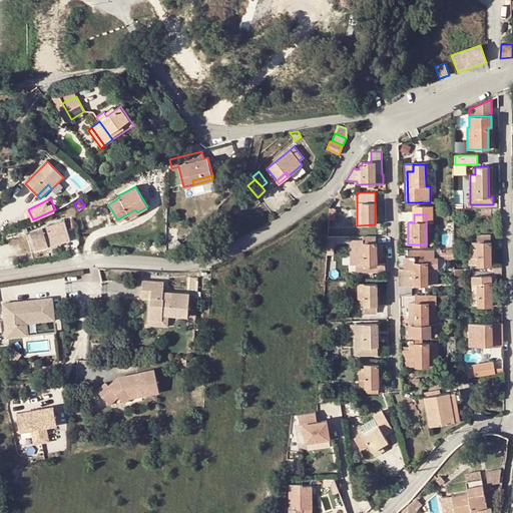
[(43,228),(30,231),(35,249),(48,246),(45,237),(68,231),(65,221),(43,228)]
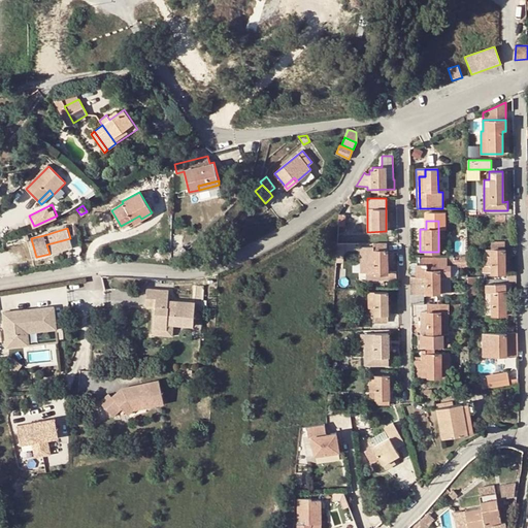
[(486,265),(483,265),(483,272),(504,272),(504,242),(491,242),(491,250),(485,250),(486,265)]
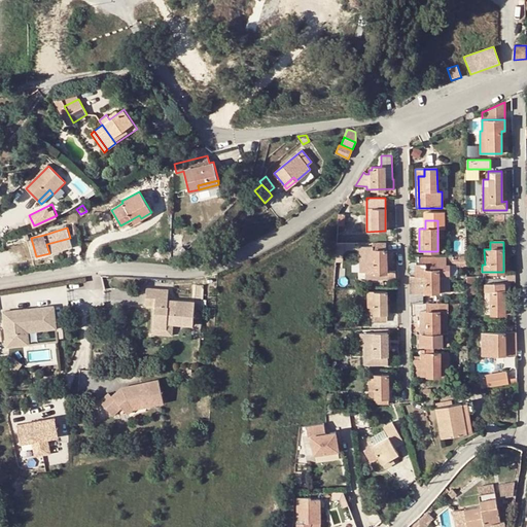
[(386,243),(369,243),(367,279),(394,278),(394,271),(386,271),(386,243)]
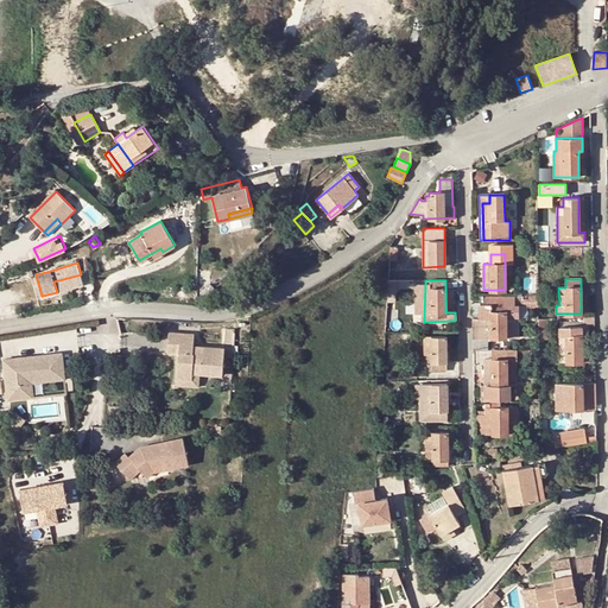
[(475,320),(475,324),(491,324),(491,323),(506,323),(506,318),(519,318),(518,308),(518,305),(514,305),(514,296),(480,297),(480,320),(475,320)]
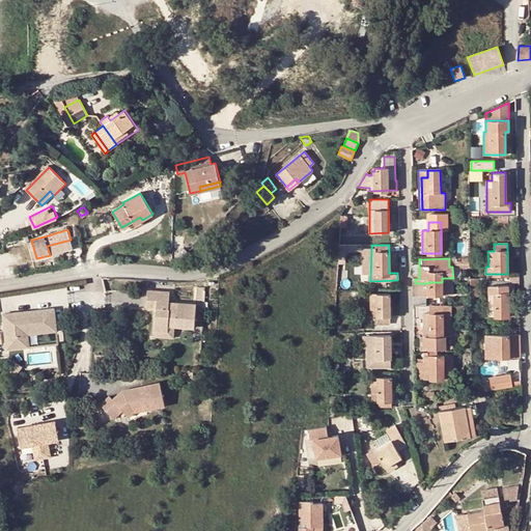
[(457,258),(457,269),(469,269),(469,258),(467,258),(457,258)]
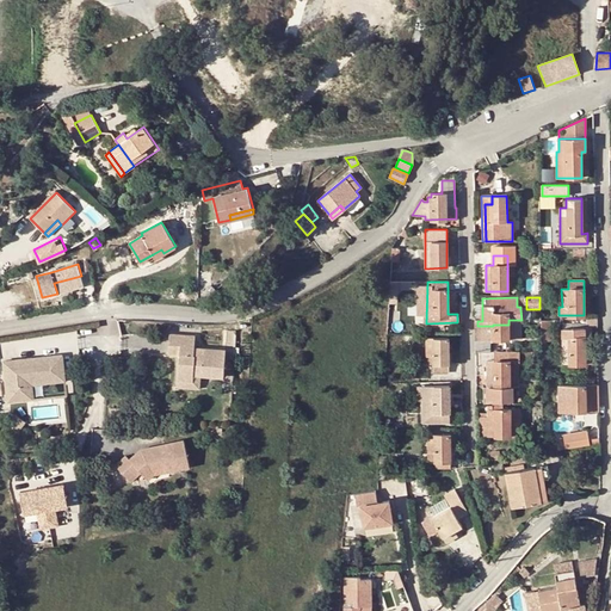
[(584,338),(591,338),(590,328),(596,328),(596,319),(587,319),(587,328),(562,328),(562,363),(584,363),(584,338)]
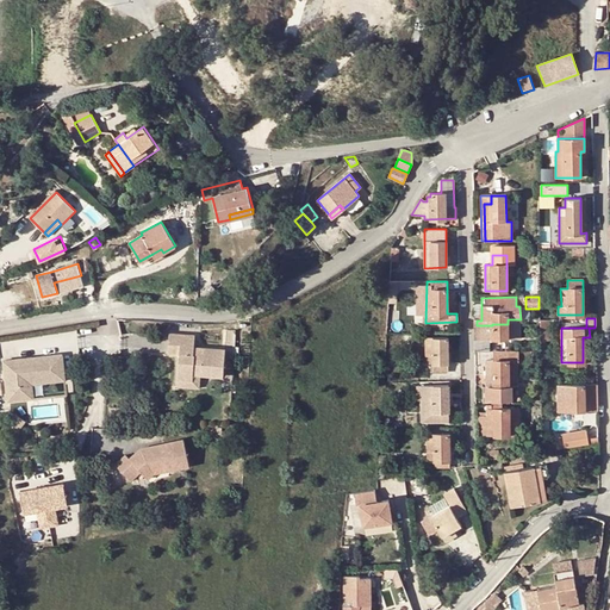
[(492,325),(477,325),(478,331),(486,331),(486,340),(520,340),(520,325),(520,323),(508,324),(492,324),(492,325)]
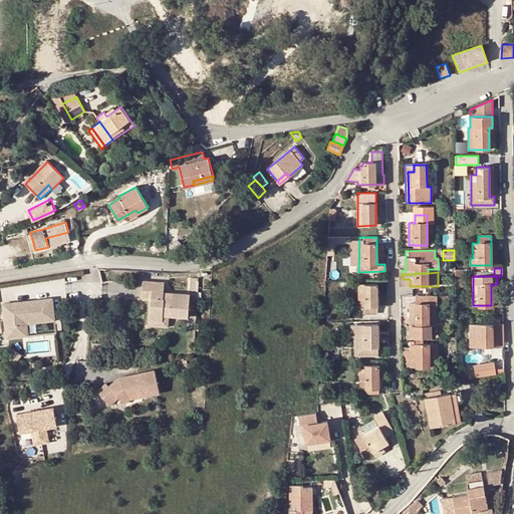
[(403,279),(402,274),(400,274),(400,278),(400,287),(410,287),(410,286),(410,279),(403,279)]
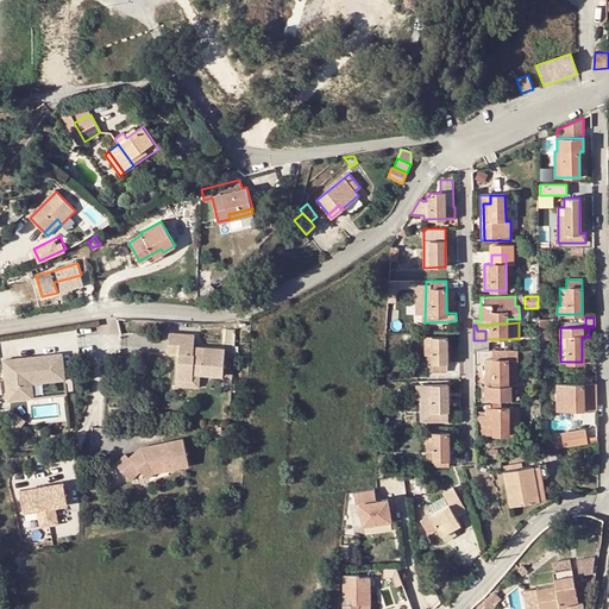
[(194,334),(168,333),(167,352),(177,352),(176,378),(192,378),(192,372),(199,374),(221,375),(224,347),(193,346),(194,334)]
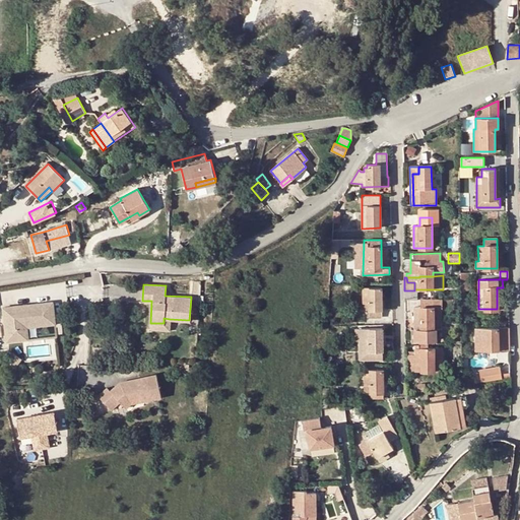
[(381,287),(363,287),(364,310),(370,310),(370,318),(381,317),(381,287)]
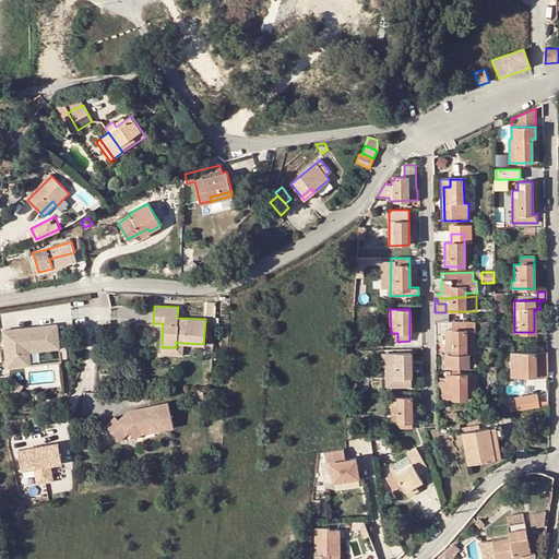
[(470,366),(470,355),(466,355),(466,334),(474,334),(474,322),(452,322),(452,330),(445,331),(445,354),(445,367),(470,366)]
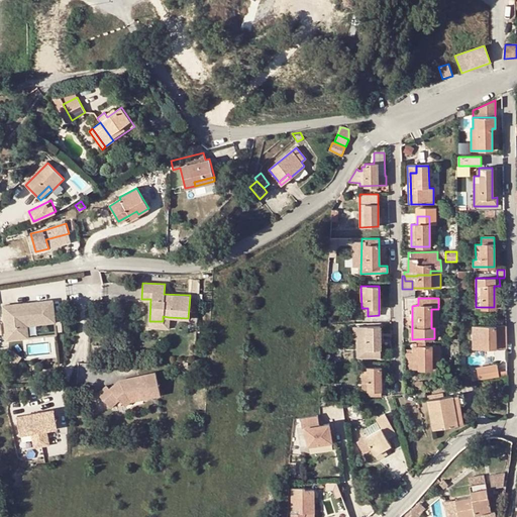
[(5,304),(7,337),(18,336),(17,324),(57,322),(56,300),(5,304)]
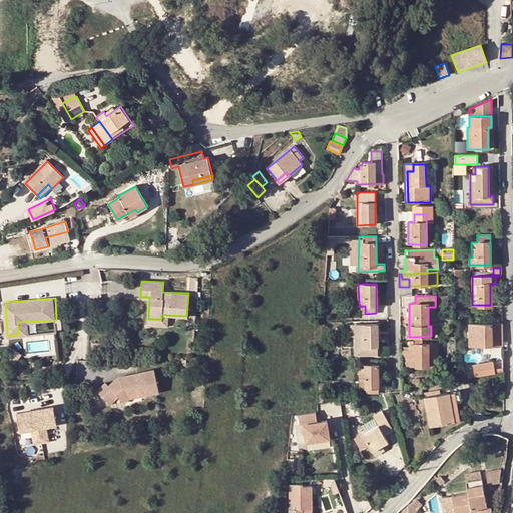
[(161,319),(148,319),(148,325),(166,326),(167,315),(161,314),(161,319)]
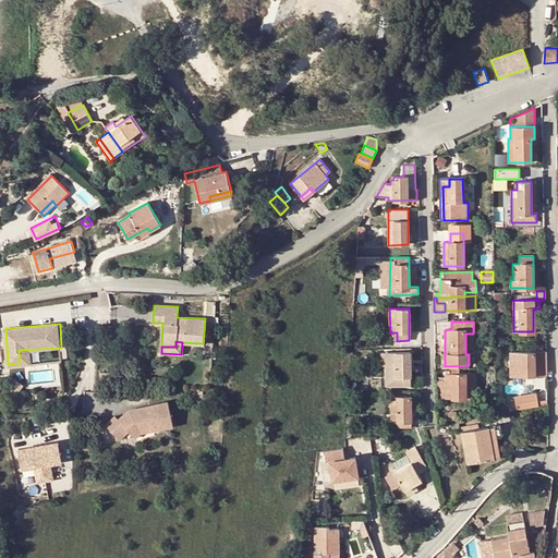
[(61,348),(19,350),(20,363),(62,361),(61,348)]
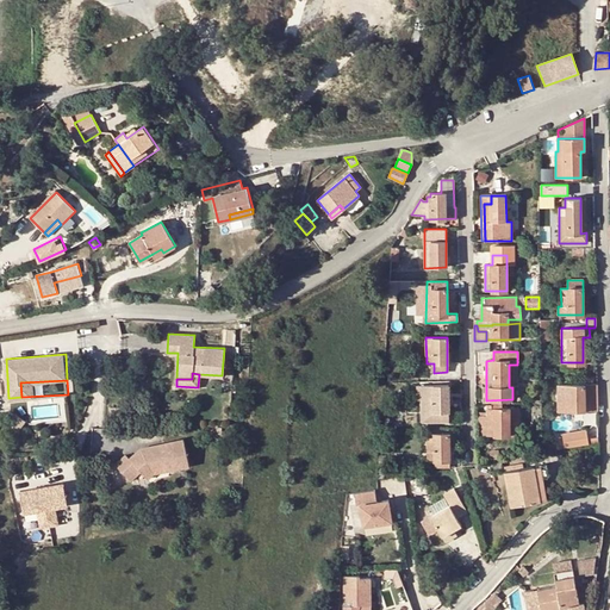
[(448,385),(427,386),(427,412),(434,412),(434,421),(448,421),(448,385)]
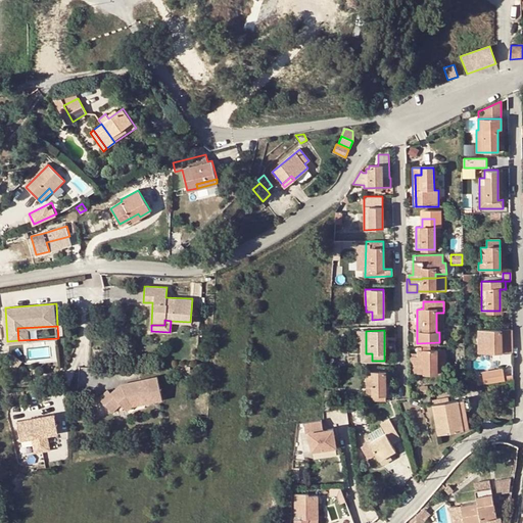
[(501,330),(479,330),(479,352),(502,351),(501,330)]
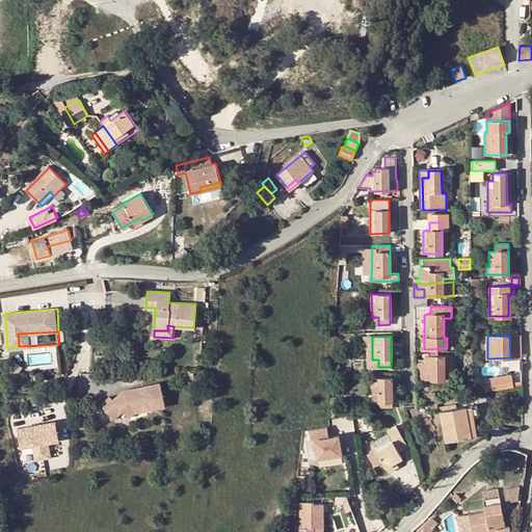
[(419,364),(419,372),(431,372),(431,379),(445,379),(445,367),(444,356),(439,356),(439,352),(424,352),(424,363),(419,364)]
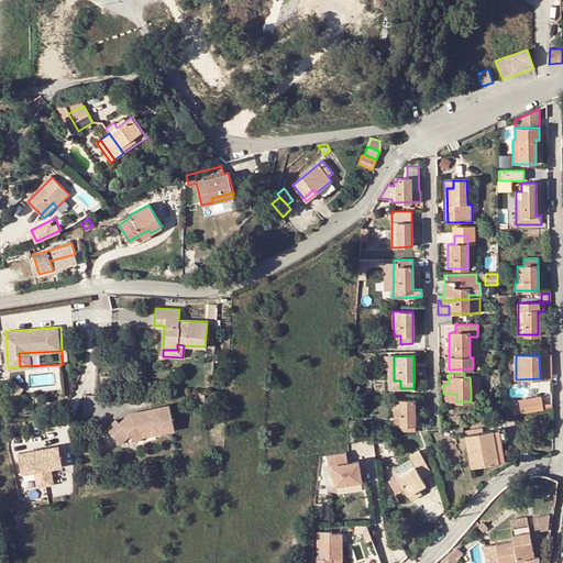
[(519,401),(521,414),(534,411),(543,410),(541,397),(519,401)]
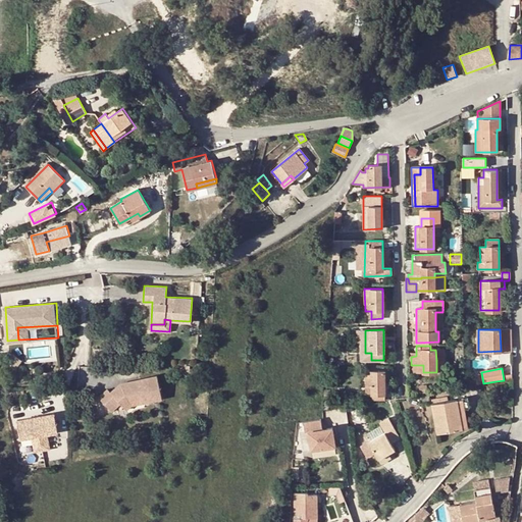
[(384,371),(368,371),(368,374),(366,374),(366,387),(372,386),(372,400),(384,400),(384,371)]
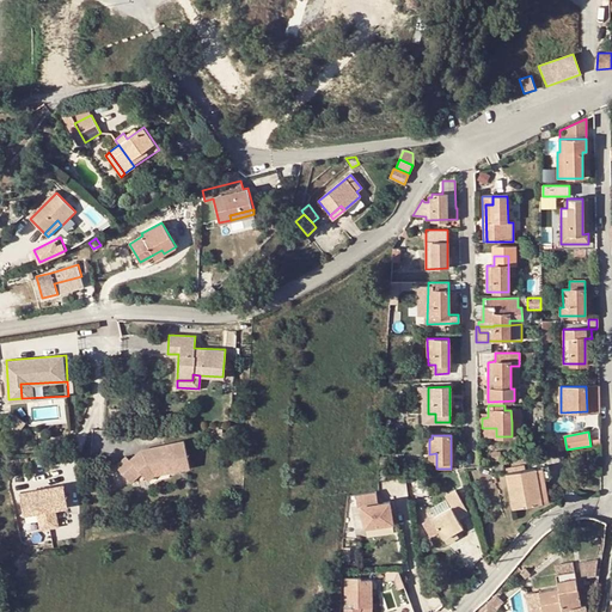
[(126,457),(116,467),(132,483),(141,472),(147,477),(155,469),(154,466),(167,463),(170,470),(189,466),(184,441),(141,451),(129,460),(126,457)]
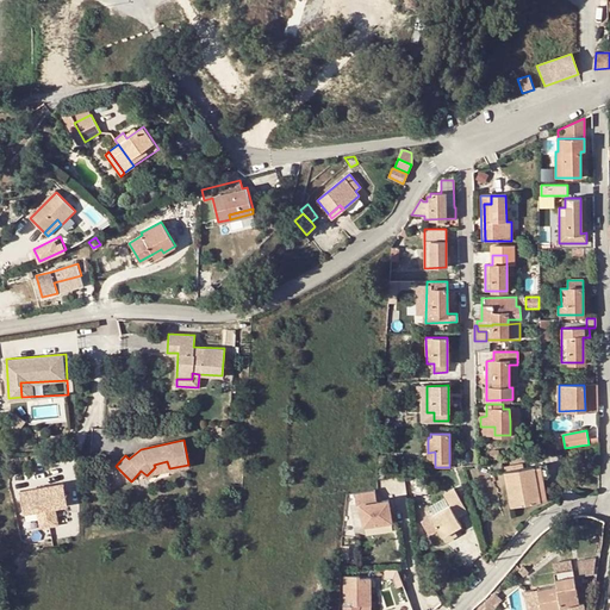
[(155,467),(147,475),(149,478),(154,472),(169,468),(167,461),(154,465),(155,467)]
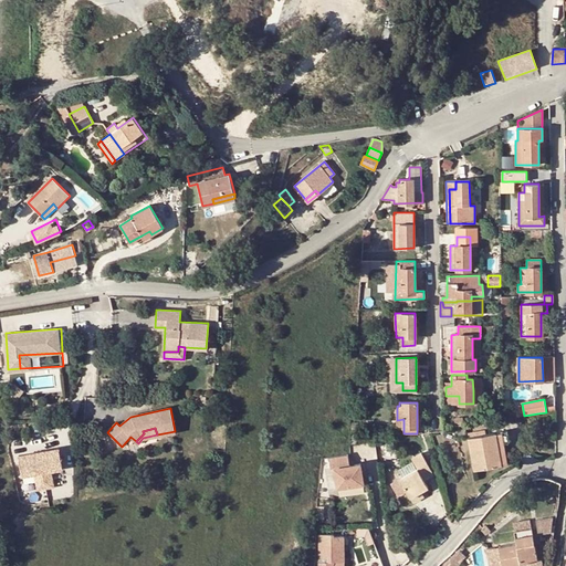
[(474,470),(501,464),(498,443),(503,442),(509,441),(507,430),(469,438),(474,470)]
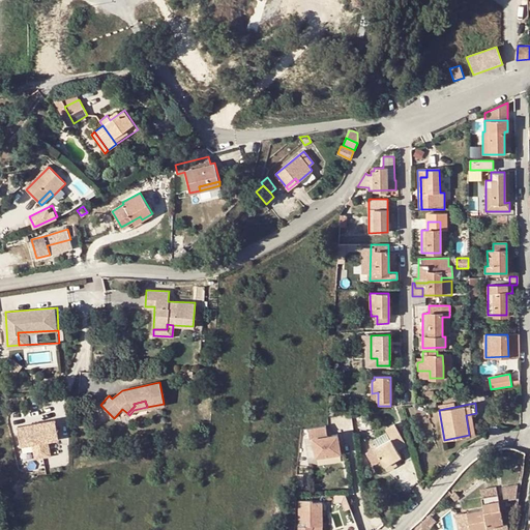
[(475,434),(471,414),(466,415),(469,435),(475,434)]
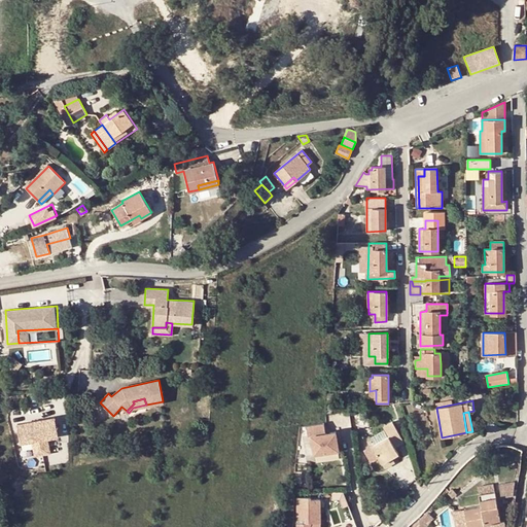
[(51,444),(59,444),(57,417),(18,420),(19,444),(33,443),(33,454),(53,453),(51,444)]
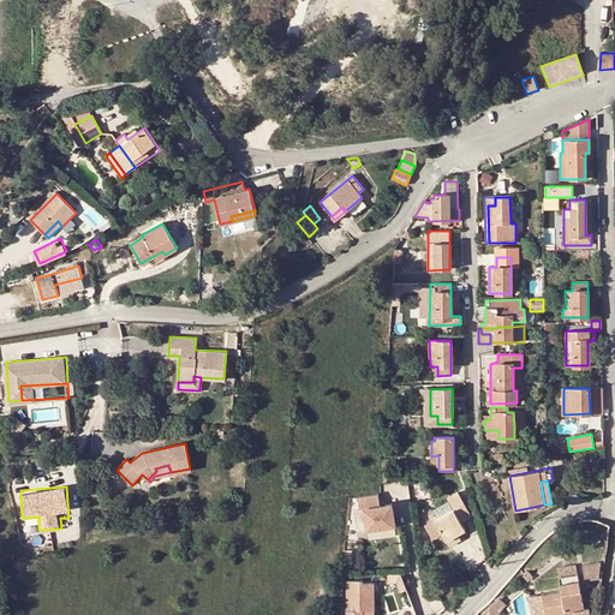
[(365,531),(396,525),(393,501),(381,503),(380,491),(358,496),(365,531)]
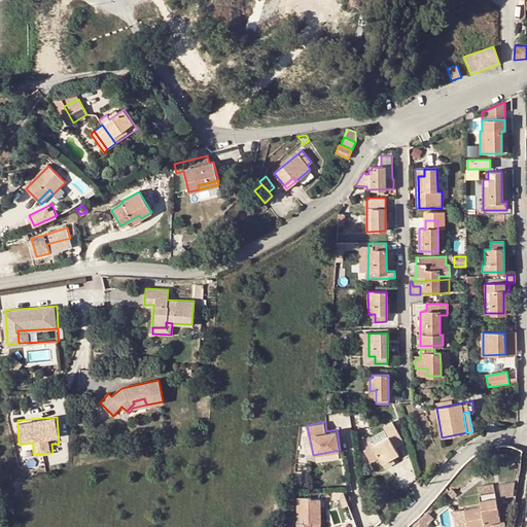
[(388,436),(372,446),(382,463),(391,458),(398,454),(394,447),(391,441),(399,435),(391,422),(383,426),(388,436)]
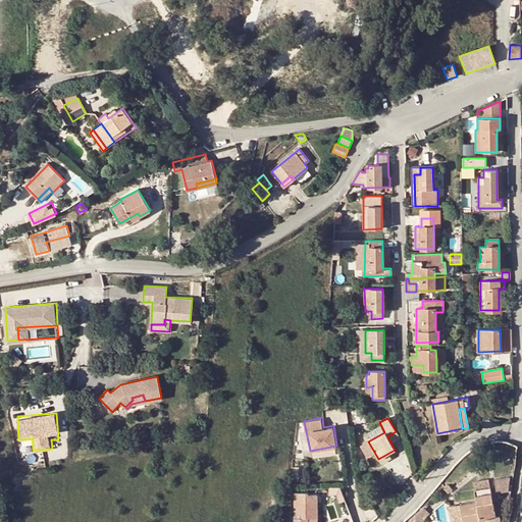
[(387,436),(390,442),(399,437),(396,431),(387,436)]
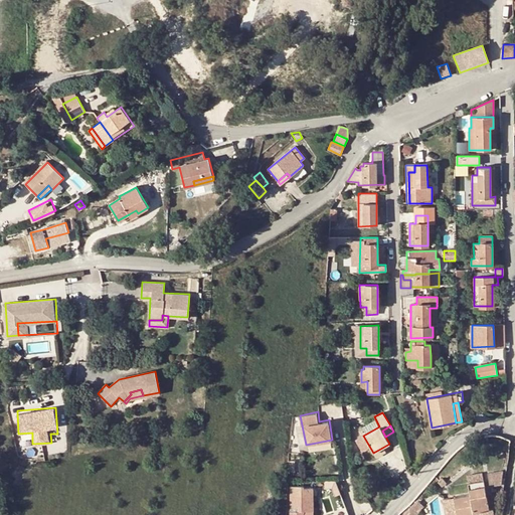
[(382,448),(373,453),(376,458),(384,453),(382,448)]
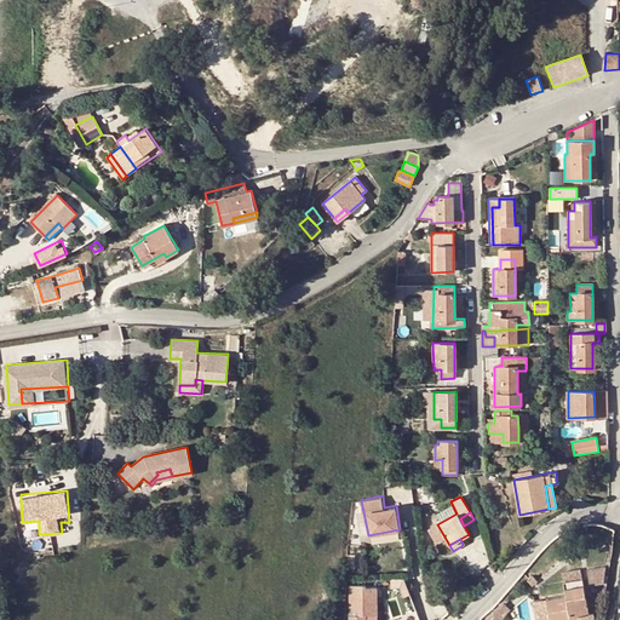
[(28,577),(26,563),(17,564),(18,568),(9,569),(10,572),(7,572),(10,580),(28,577)]
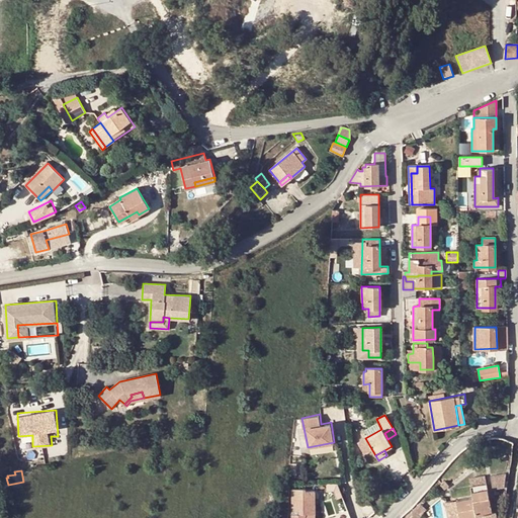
[(505,481),(493,482),(494,489),(504,487),(505,481)]
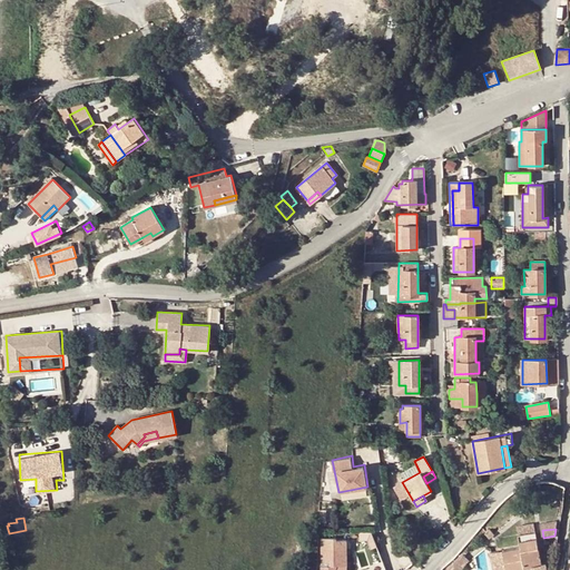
[(520,547),(502,550),(505,569),(507,569),(524,567),(524,569),(542,569),(534,531),(518,536),(520,547)]
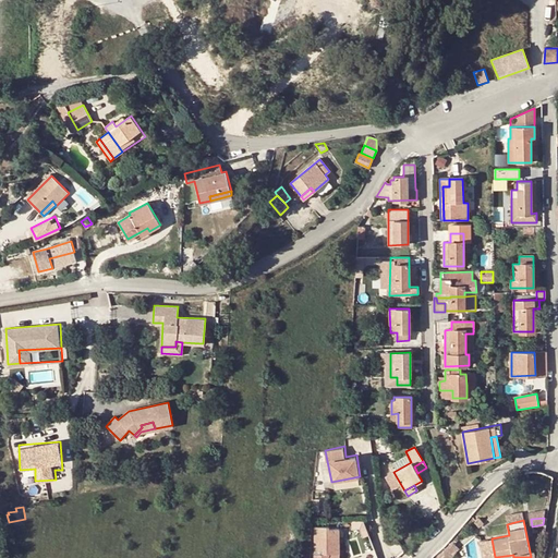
[(314,557),(338,557),(339,554),(328,554),(328,528),(326,528),(326,522),(319,522),(320,526),(316,528),(315,554),(314,554),(314,557)]
